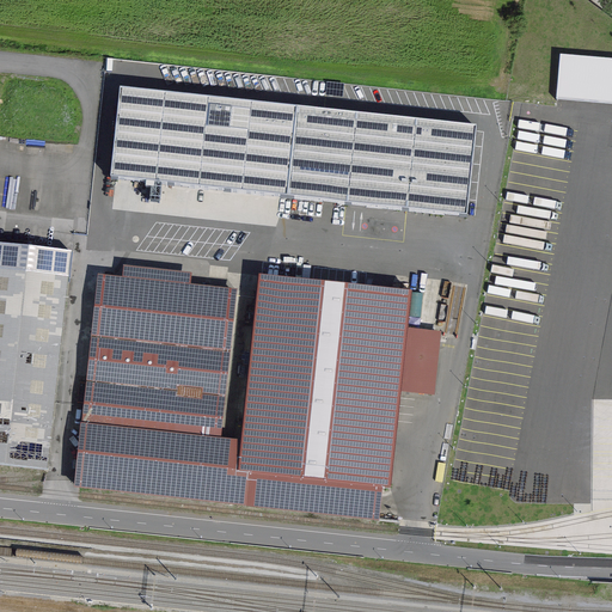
[(287,196),(298,106),(120,86),(110,176),(287,196)]
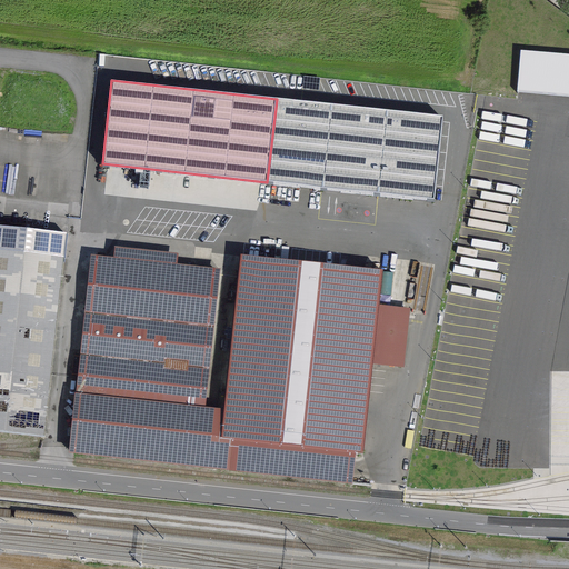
[(431,200),(441,115),(277,99),(267,182),(431,200)]
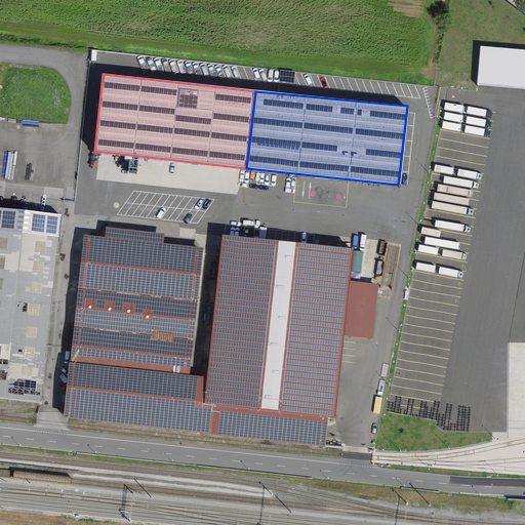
[(63,217),(0,210),(0,396),(43,401),(63,217)]
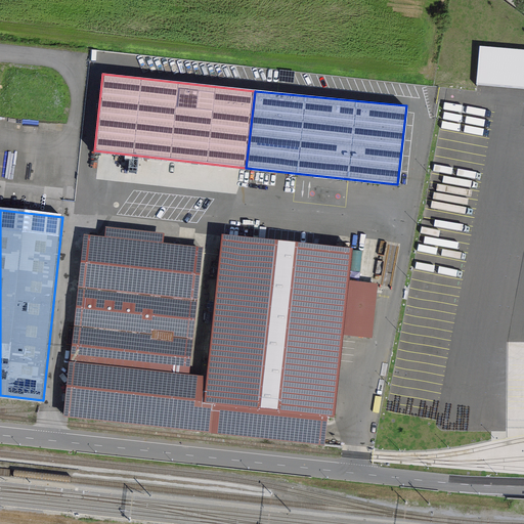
[(104,235),(83,233),(70,359),(189,373),(204,246),(163,242),(164,232),(105,226),(104,235)]
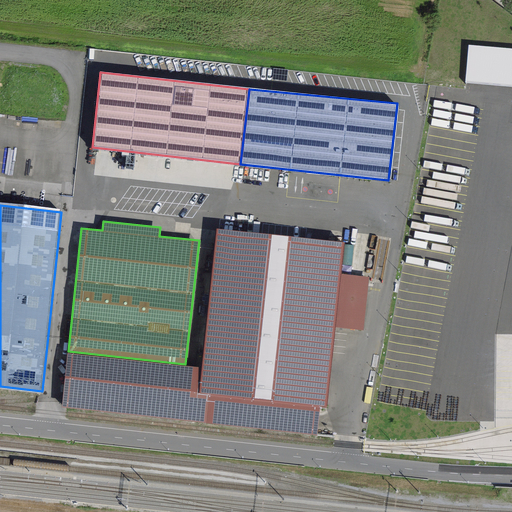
[(339,274),(344,240),(216,227),(200,366),(198,392),(320,405),(326,406),(334,328),(339,274)]
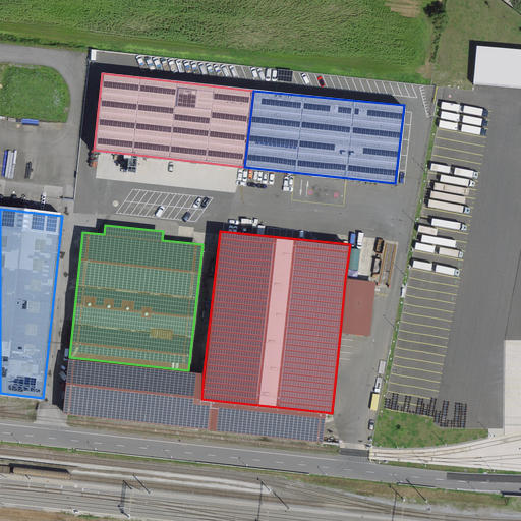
[(374,282),(345,279),(340,334),(368,337),(374,282)]
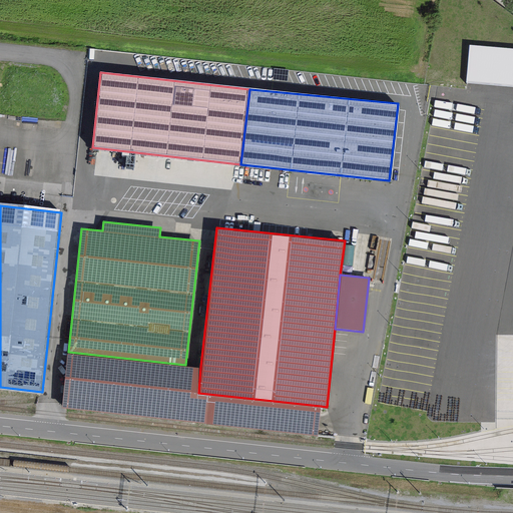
[(198,393),(200,367),(185,365),(68,352),(62,401),(62,407),(318,435),(321,406),(198,393)]
